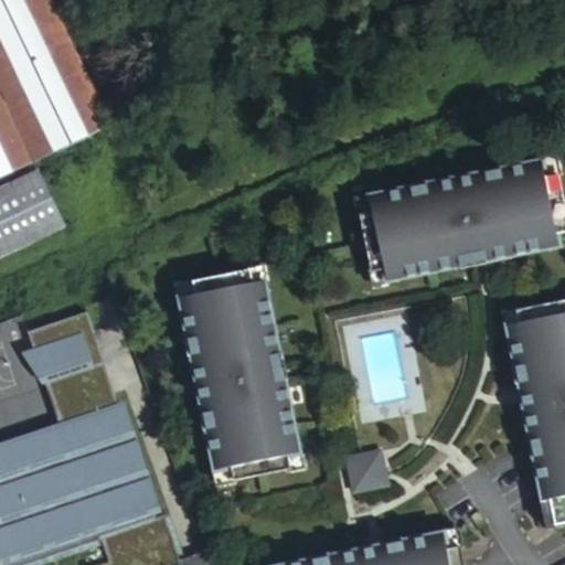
[(51,0),(0,0),(0,180),(112,126),(51,0)]
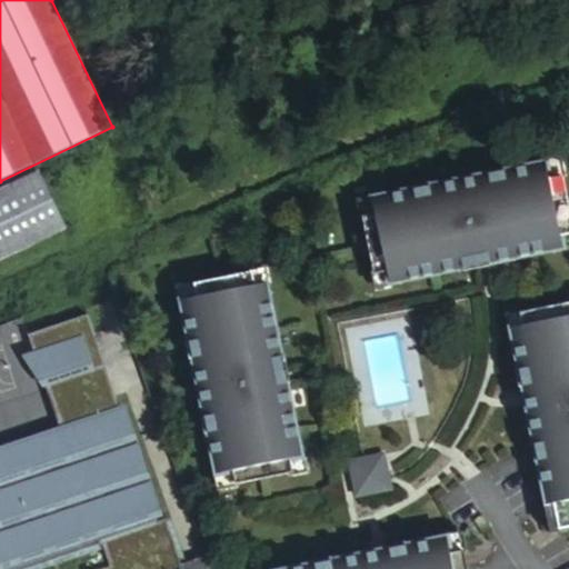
[(97,0),(51,0),(112,127),(150,109),(97,0)]
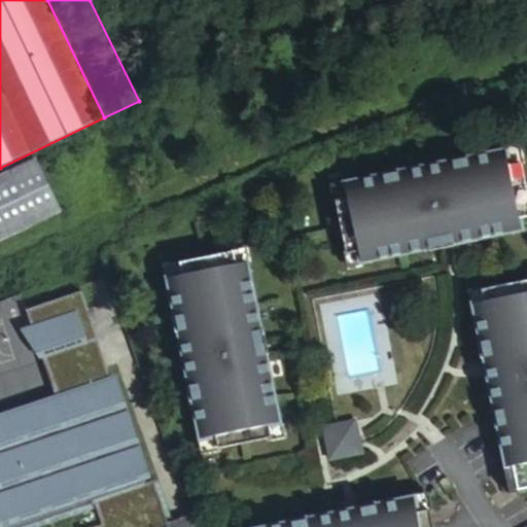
[(72,144),(0,178),(0,242),(97,196),(72,144)]
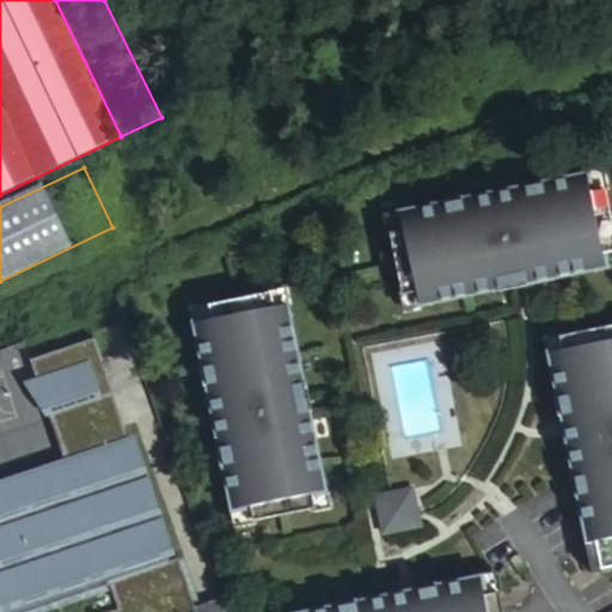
[(603,171),(588,173),(592,191),(605,189),(603,171)]
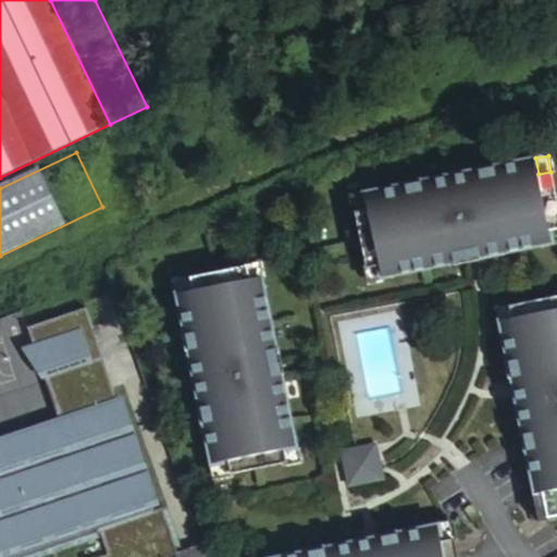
[(535,158),(364,193),(368,208),(356,210),(367,265),(379,263),(381,274),(455,260),(480,256),(552,242),(549,230),(556,227),(556,202),(551,172),(539,174),(535,158)]
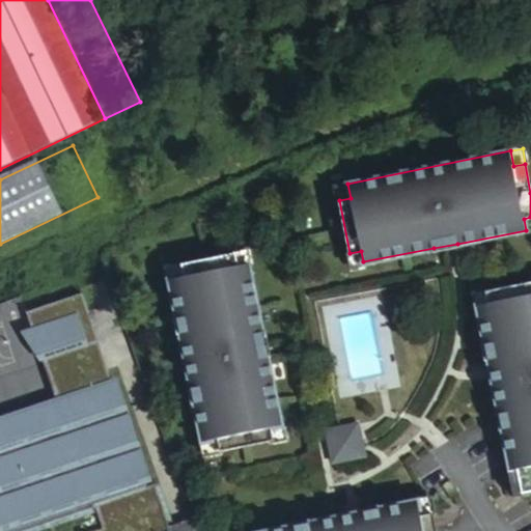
[(336,186),(339,200),(351,198),(347,184),(336,186)]
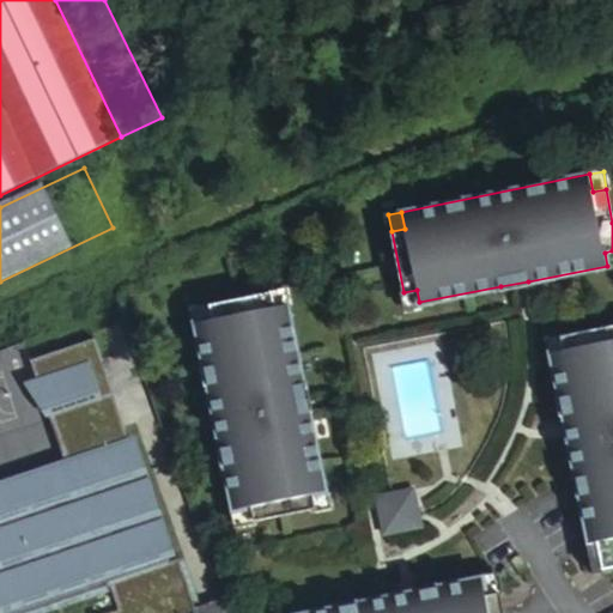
[(284,289),(271,291),(273,305),(286,303),(284,289)]
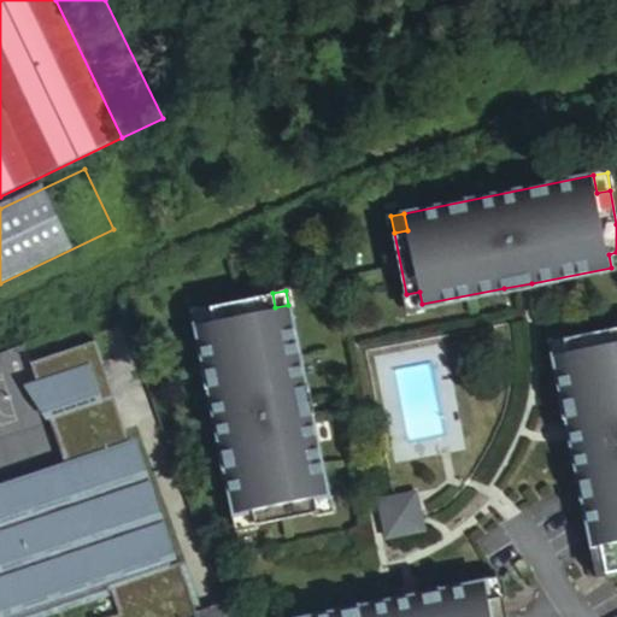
[(406,294),(409,307),(422,304),(419,292),(406,294)]
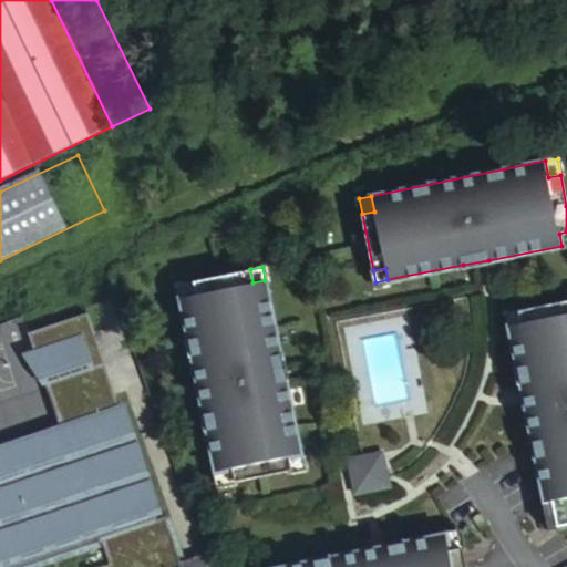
[(197,294),(181,297),(214,470),(230,466),(234,480),(290,468),(288,455),(299,453),(285,380),(279,354),(265,280),(253,282),(250,269),(194,280),(197,294)]
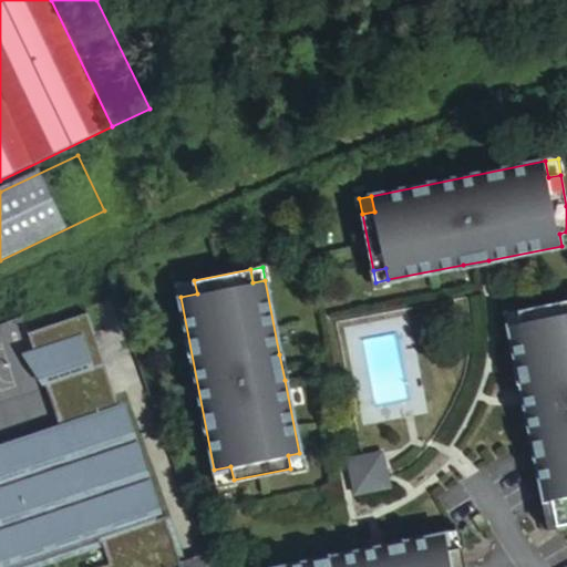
[(194,280),(178,284),(181,297),(197,294),(194,280)]
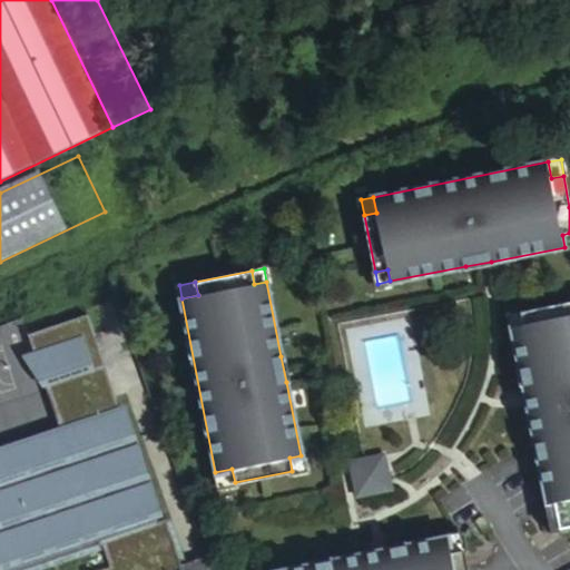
[(569,303),(510,315),(521,371),(529,410),(552,530),(569,527),(569,303)]
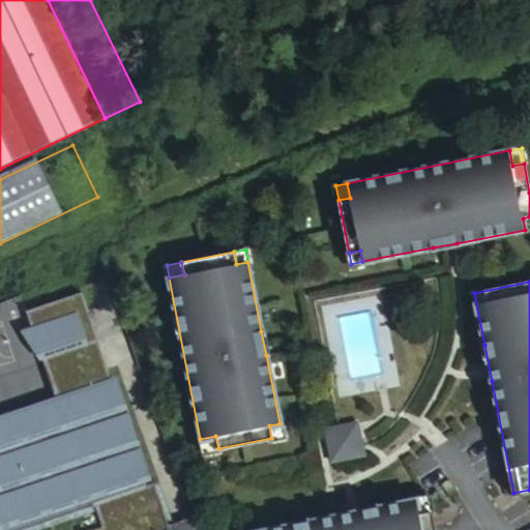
[(81,294),(26,313),(32,331),(77,316),(87,312),(81,294)]
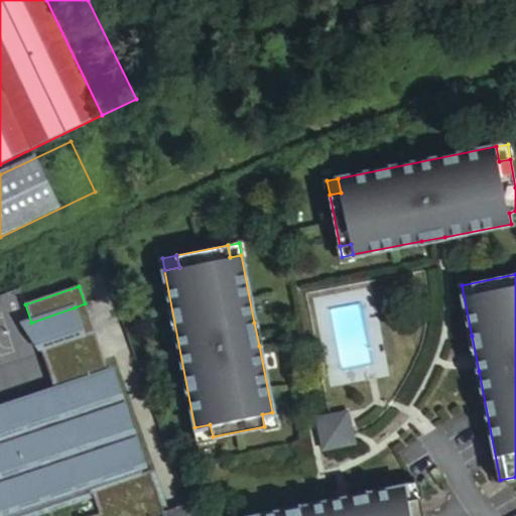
[(75,307),(31,323),(56,391),(59,401),(73,397),(63,373),(94,363),(75,307)]
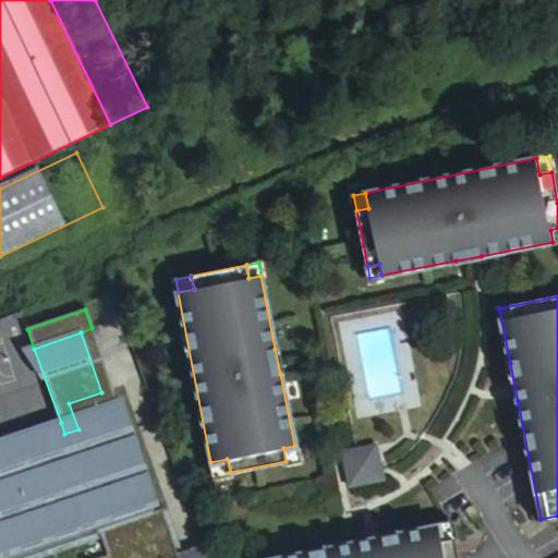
[(510,363),(507,363),(513,402),(518,401),(510,363)]
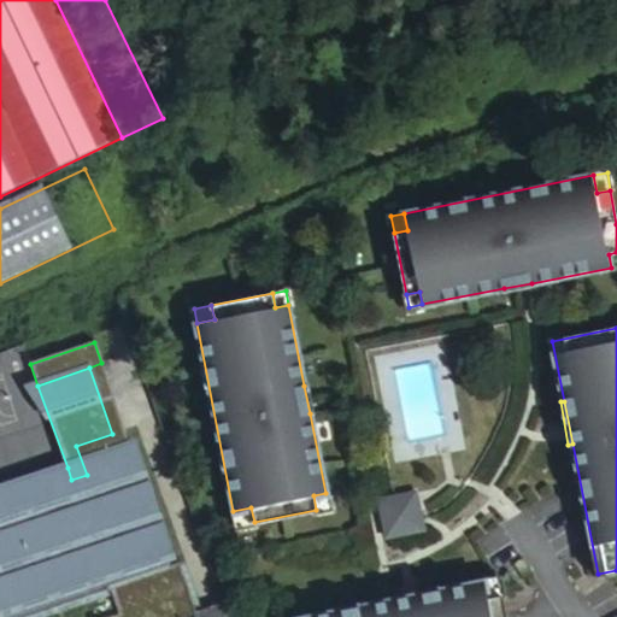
[(68,468),(0,491),(0,616),(36,616),(39,616),(111,592),(119,616),(116,616),(198,616),(180,563),(171,566),(124,429),(112,434),(76,446),(87,475),(71,480),(68,468)]
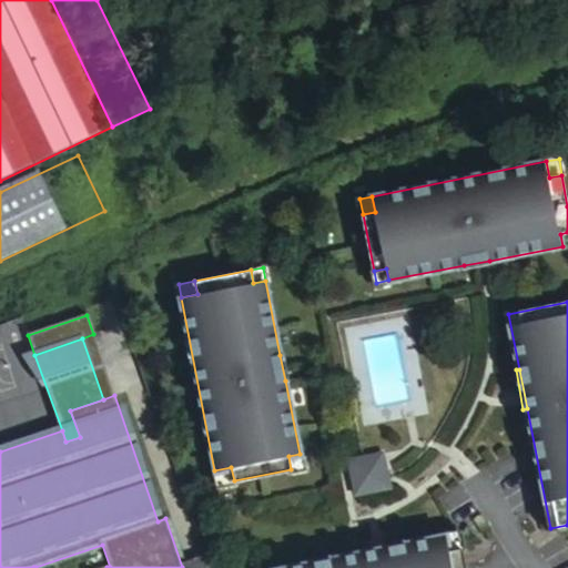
[(382,452),(347,458),(354,494),(388,486),(382,452)]
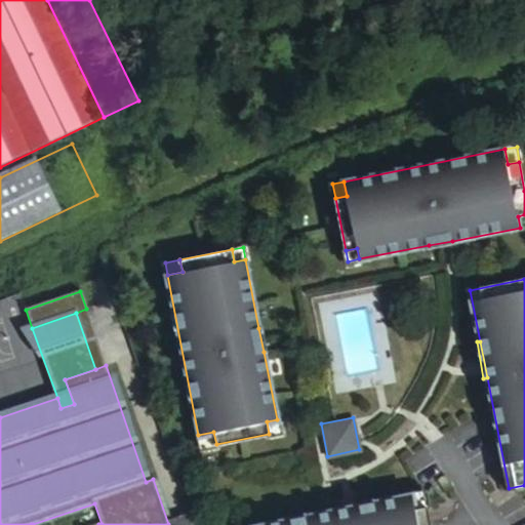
[(277,419),(267,421),(269,434),(279,433),(277,419)]
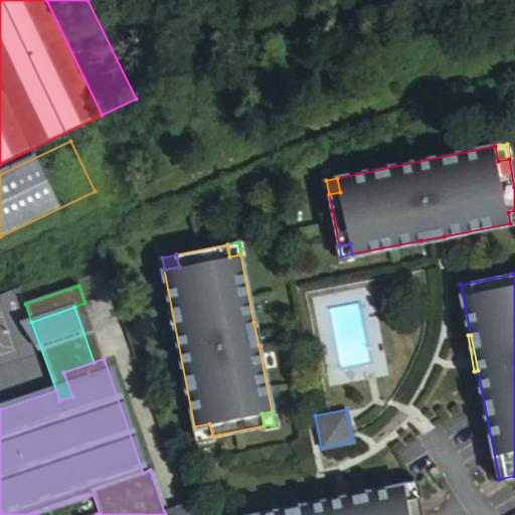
[(194,426),(197,439),(212,436),(209,423),(194,426)]
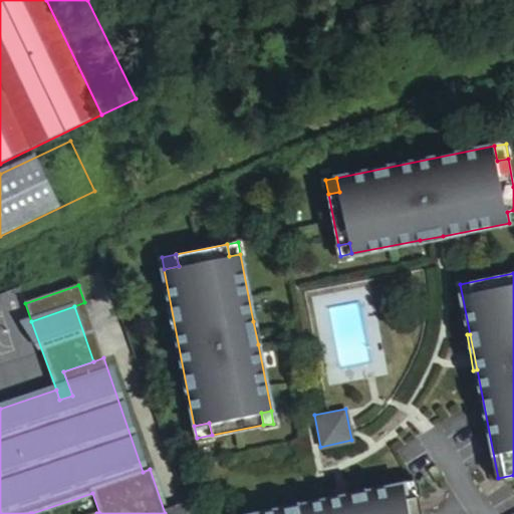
[(329,499),(254,513),(421,513),(415,482),(364,492),(329,499)]
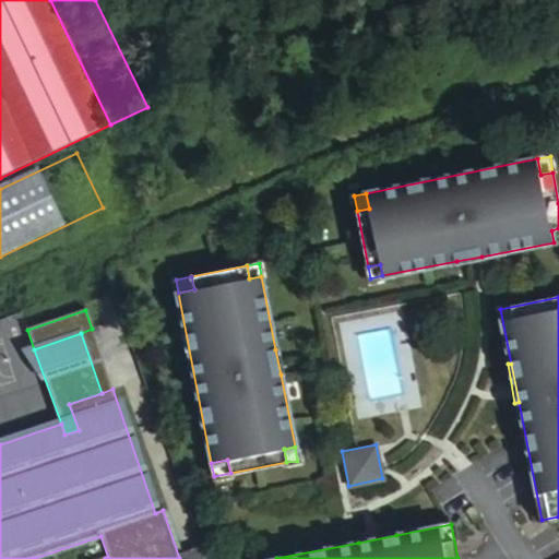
[(357,539),(358,543),(396,535),(395,532),(357,539)]
